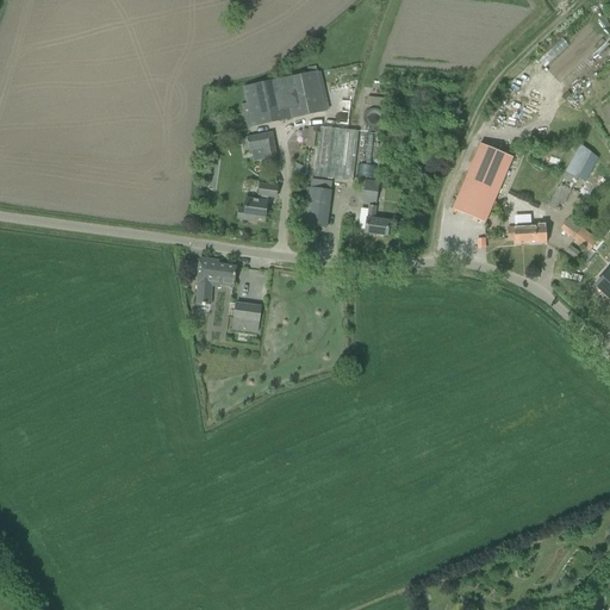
[(309,73),(242,87),(247,109),(242,110),(246,128),(250,126),(251,128),(327,111),(318,70),(317,72),(316,67),(307,69),(309,73)]
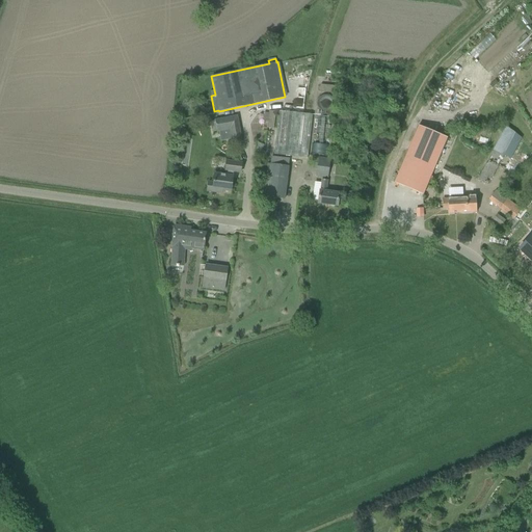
[(337,86),(321,84),(320,92),(336,94),(337,86)]
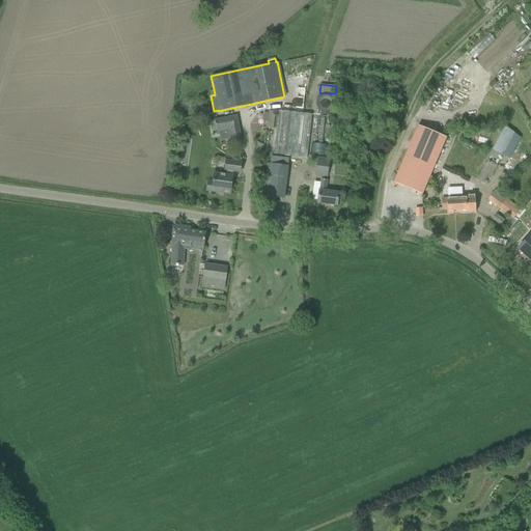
[(273,129),(275,111),(262,110),(261,120),(267,121),(267,128),(273,129)]
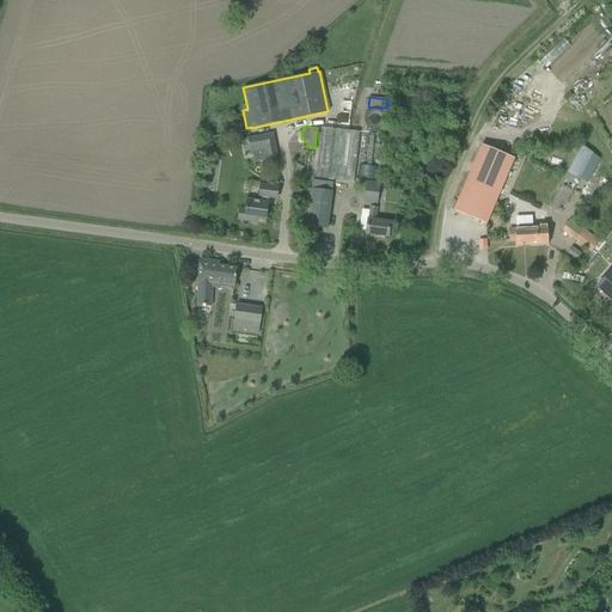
[(320,128),(316,178),(353,182),(359,132),(320,128)]
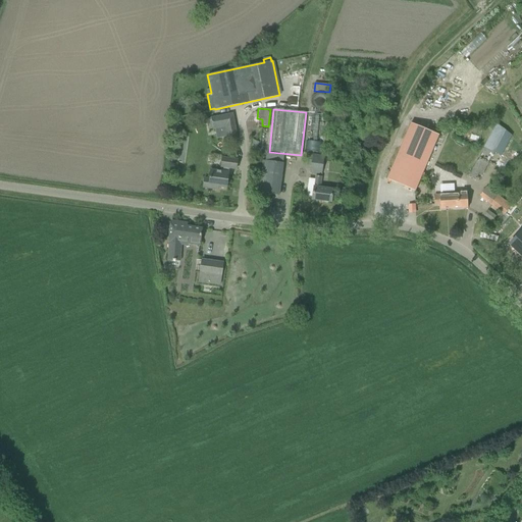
[(232,113),(210,117),(210,118),(207,118),(208,129),(212,128),(212,129),(225,127),(227,140),(237,138),(232,113)]
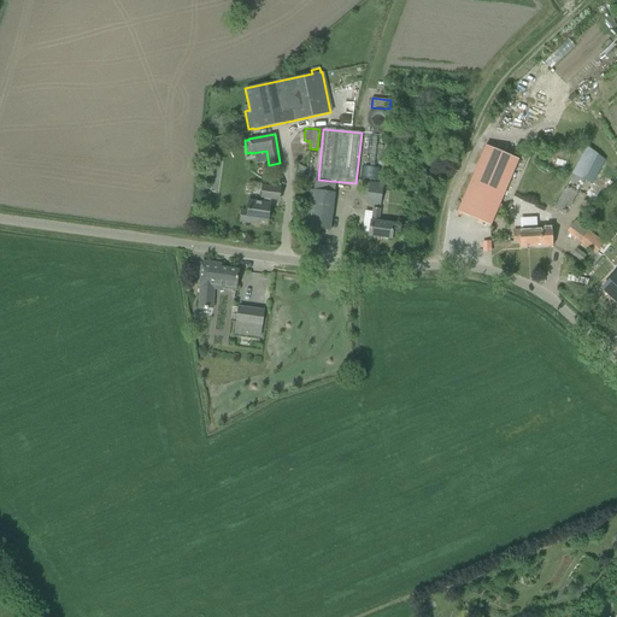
[(457,212),(491,225),(518,159),(485,146),(457,212)]
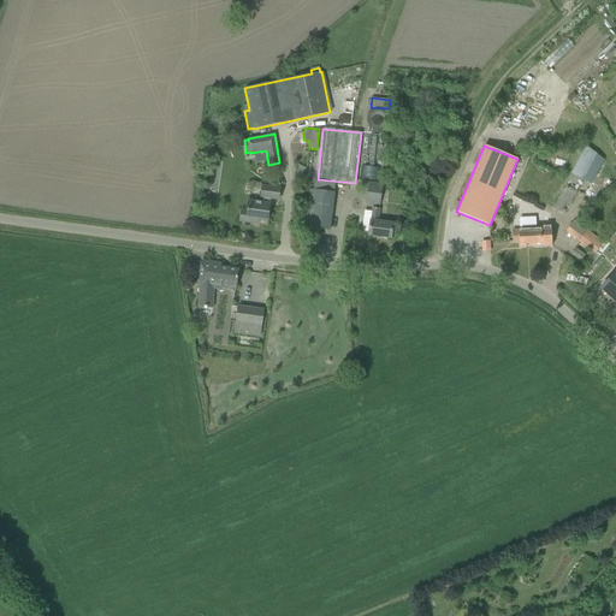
[(585,146),(554,208),(561,212),(564,206),(568,207),(582,179),(591,184),(603,160),(585,146)]
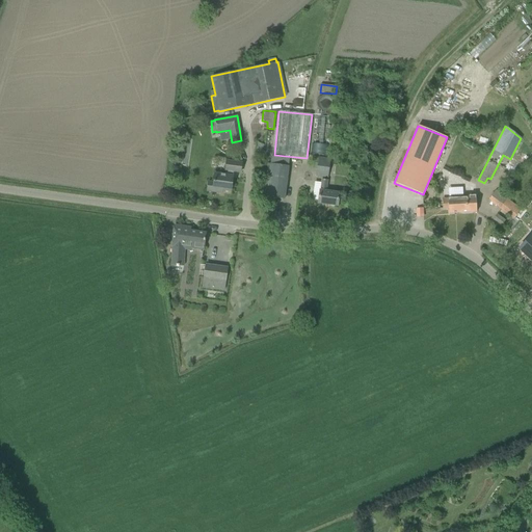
[(189,131),(180,127),(176,134),(185,139),(189,131)]
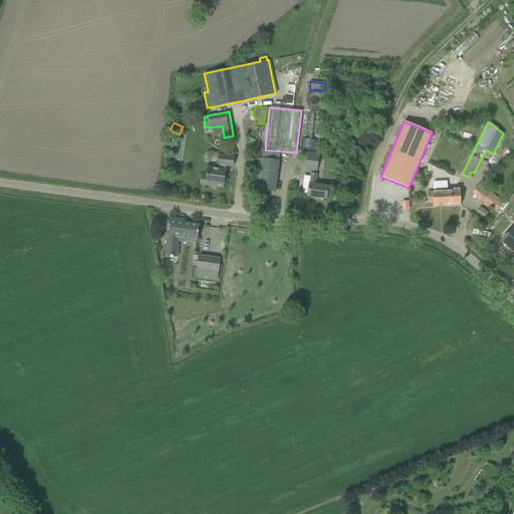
[(303,149),(314,150),(315,140),(303,140),(303,149)]
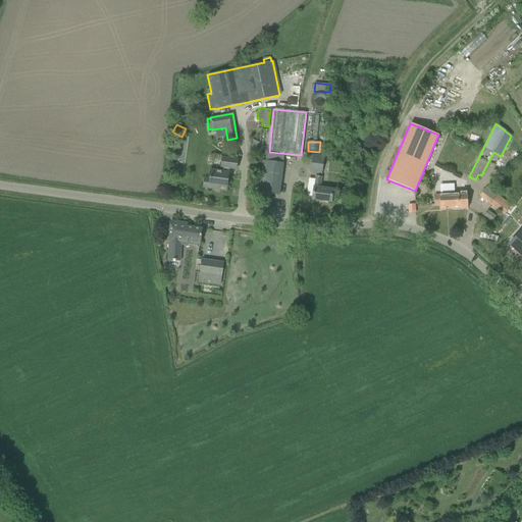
[(278,195),(283,163),(282,163),(283,155),(266,153),(265,160),(263,160),(259,193),(278,195)]
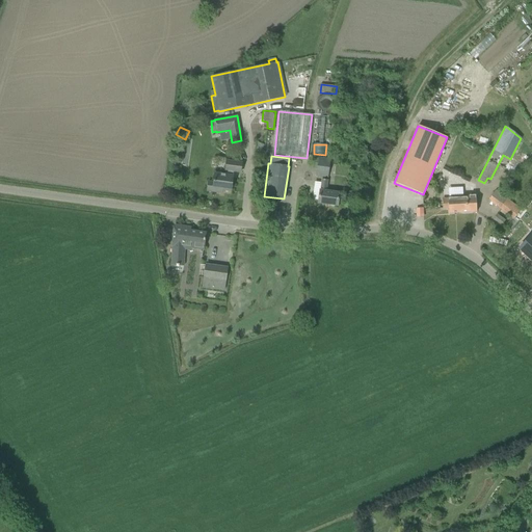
[(318,157),(316,177),(327,178),(330,159),(318,157)]
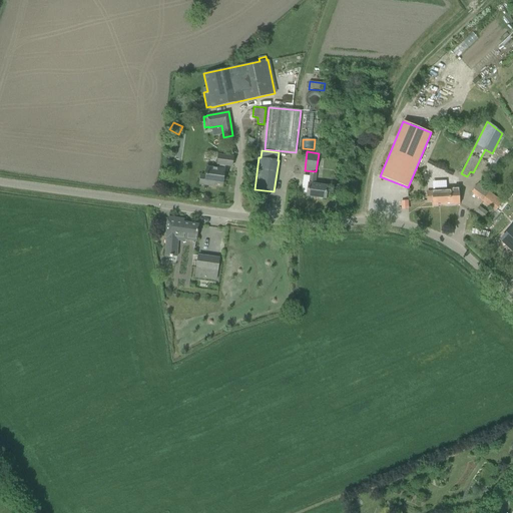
[(207,167),(206,175),(200,174),(199,184),(214,186),(214,183),(222,184),(224,165),(230,166),(231,157),(217,155),(216,168),(207,167)]
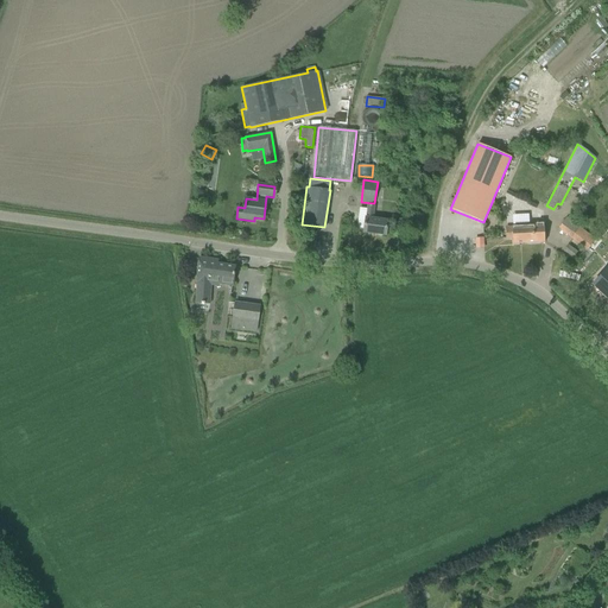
[(363,233),(385,235),(387,220),(372,217),(373,207),(367,206),(363,233)]
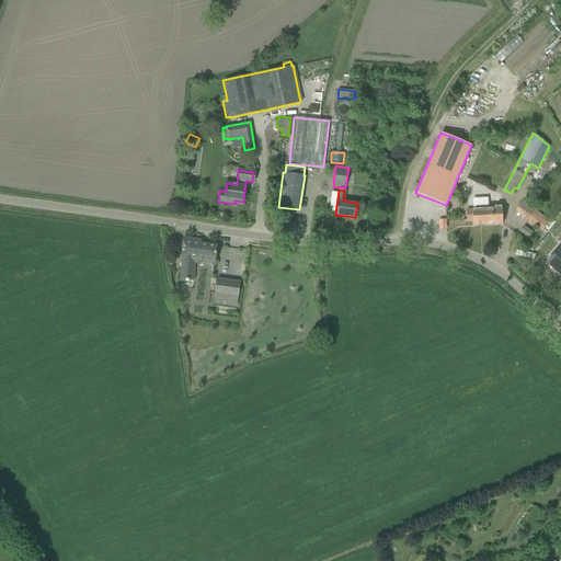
[(523,202),(515,210),(541,230),(549,221),(523,202)]
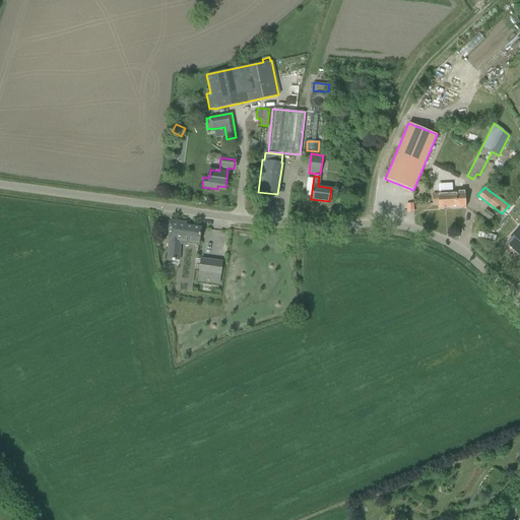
[(453,191),(453,193),(432,194),(432,203),(438,203),(439,208),(465,207),(465,190),(453,191)]
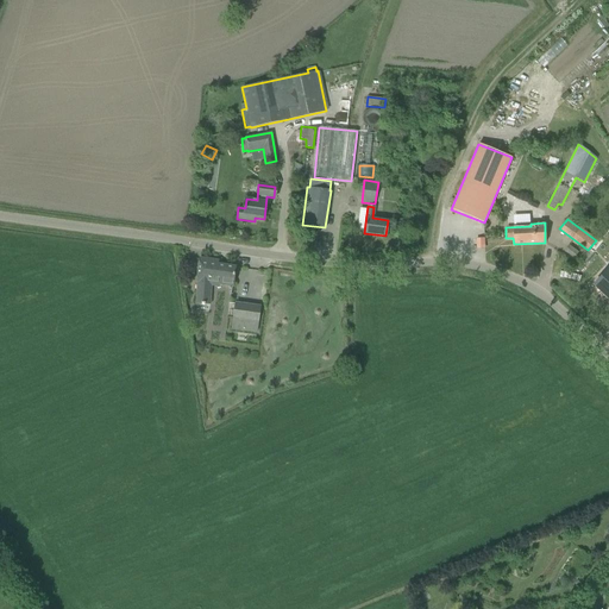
[(208,293),(209,290),(231,293),(232,286),(234,268),(218,265),(218,262),(200,259),(196,280),(196,293),(208,293)]
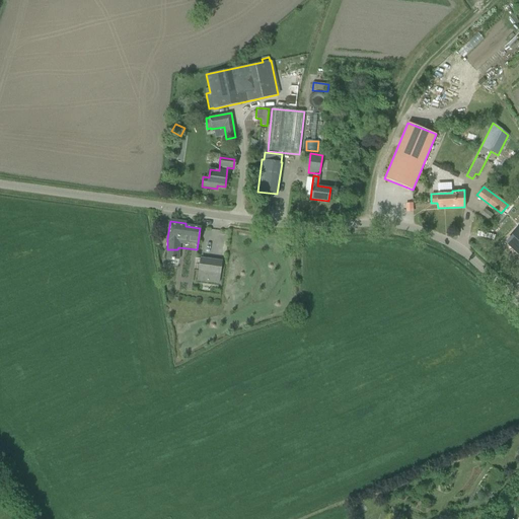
[(507,241),(506,242),(507,243),(507,242),(508,243),(513,248),(513,249),(518,254),(518,231),(518,230),(517,231),(507,241)]
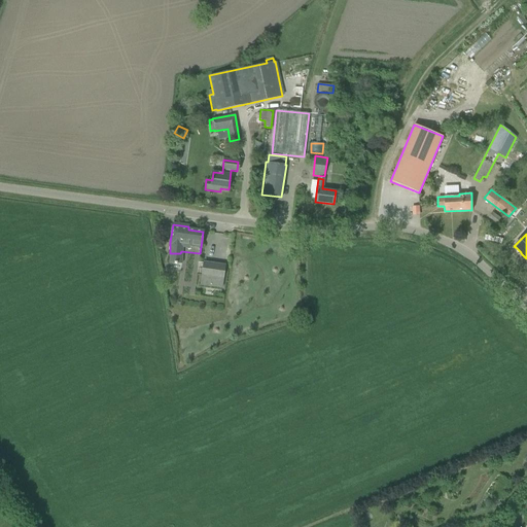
[(204,262),(202,276),(200,285),(222,288),(224,266),(204,262)]
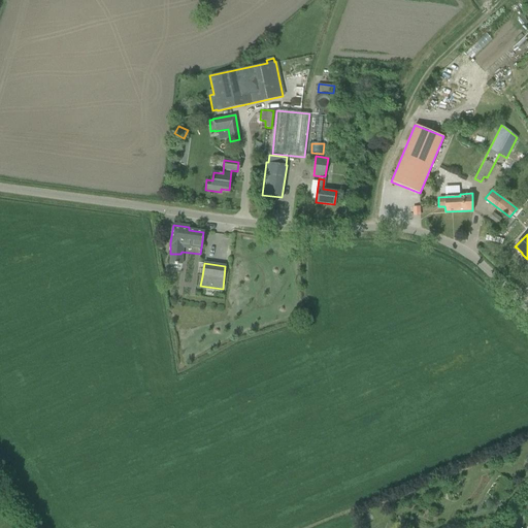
[(180,282),(170,284),(175,304),(186,301),(180,282)]
